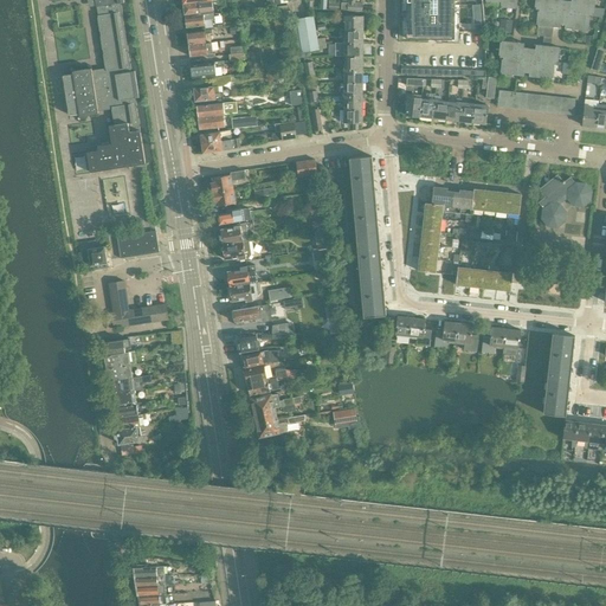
[(95,0),(96,7),(97,7),(98,15),(97,15),(107,70),(92,72),(91,69),(72,71),(73,75),(63,76),(69,115),(79,114),(79,116),(98,114),(98,109),(111,108),(115,126),(109,126),(111,144),(107,144),(97,147),(98,150),(86,153),(90,173),(144,163),(139,124),(140,124),(139,118),(136,107),(136,101),(135,101),(135,98),(139,97),(135,71),(131,72),(130,70),(131,70),(130,64),(128,51),(128,45),(127,45),(124,33),(126,33),(124,27),(122,14),(122,10),(121,5),(121,4),(124,2),(123,0),(95,0)]
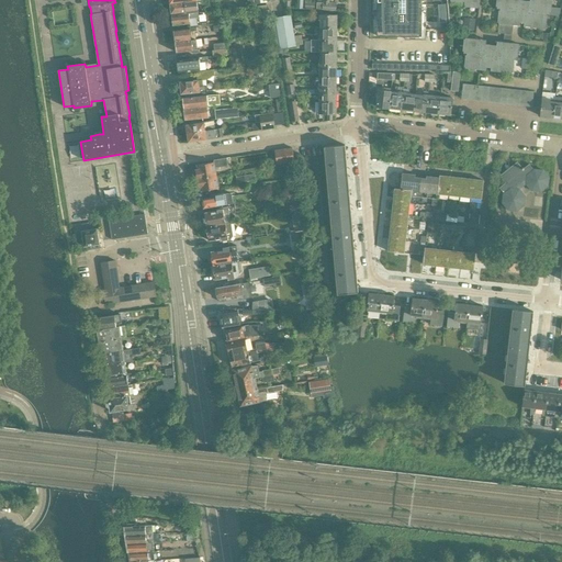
[(377,0),(378,0),(377,1),(377,3),(378,3),(378,17),(377,17),(377,19),(378,19),(377,35),(379,36),(390,36),(391,37),(392,37),(393,36),(405,36),(405,38),(406,40),(411,40),(411,36),(420,36),(422,35),(422,20),(423,19),(423,17),(422,17),(422,3),(423,3),(423,1),(422,0),(377,0)]
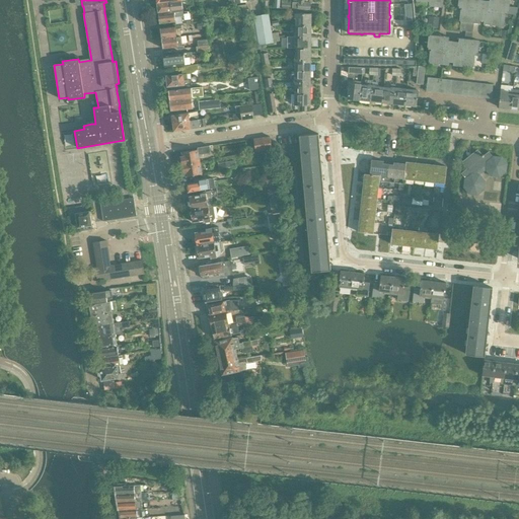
[(458,6),(458,8),(461,8),(461,10),(463,10),(462,21),(460,21),(460,22),(459,30),(465,31),(472,32),(473,23),(479,24),(479,21),(484,21),(483,24),(502,27),(502,26),(501,25),(502,14),(504,14),(504,13),(507,13),(507,12),(505,11),(507,0),(508,1),(508,0),(489,0),(489,1),(478,0),(460,0),(460,7),(458,6)]
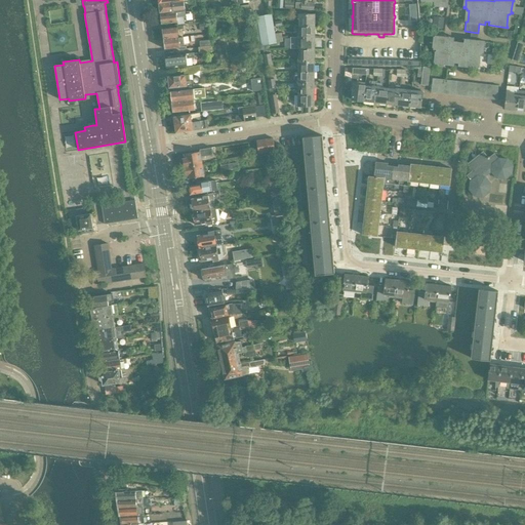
[(169,11),(169,13),(185,11),(184,1),(159,3),(160,12),(169,11)]
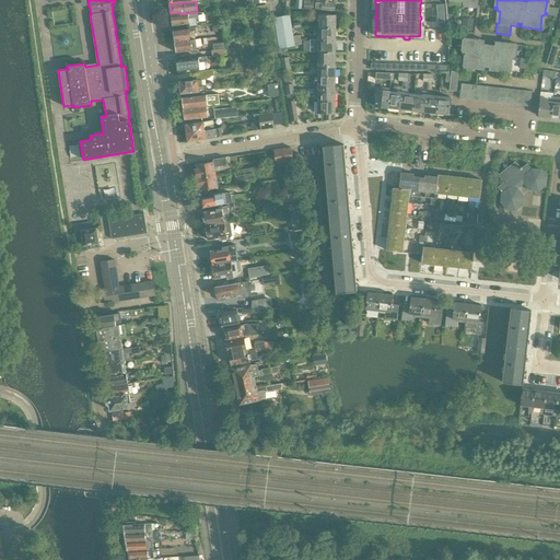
[(267,18),(265,6),(255,7),(257,19),(267,18)]
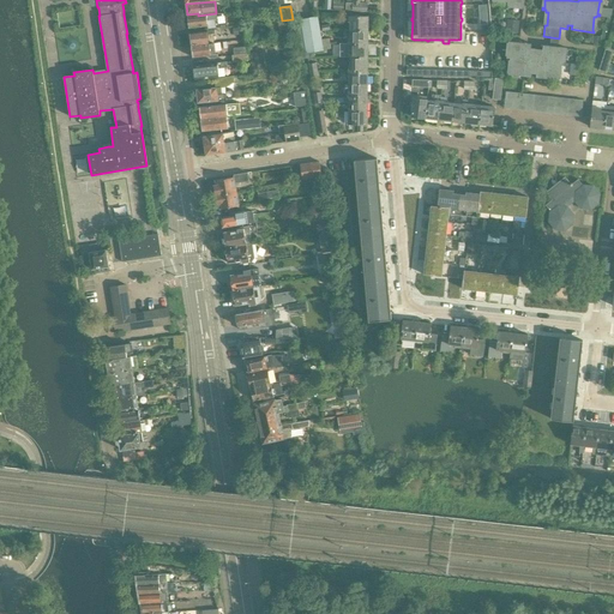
[(216,13),(198,16),(187,17),(188,28),(204,26),(205,29),(216,28),(215,19),(216,19),(216,13)]
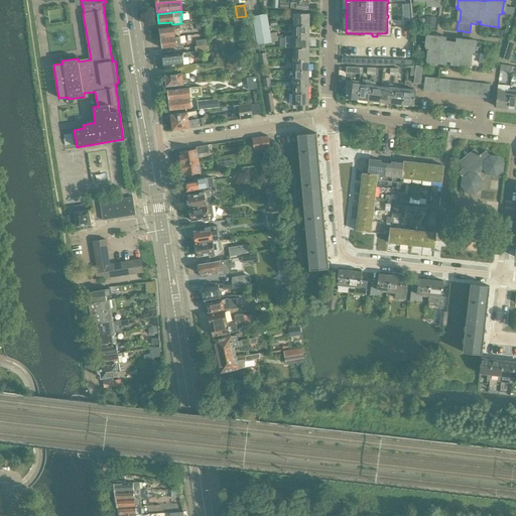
[(308,25),(309,13),(293,13),(293,18),(296,18),(296,25),(308,25)]
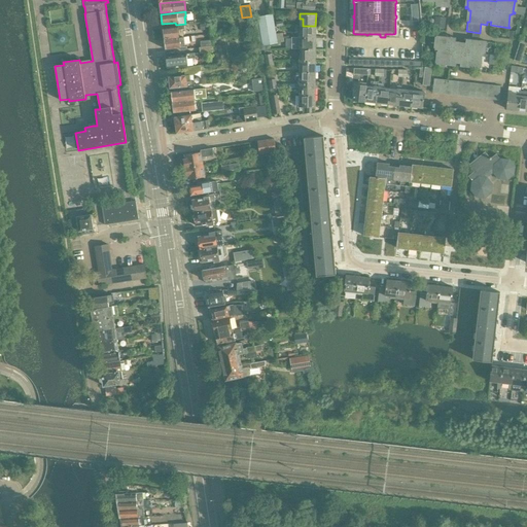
[(276,38),(276,34),(273,14),(258,18),(262,45),(277,43),(276,38)]
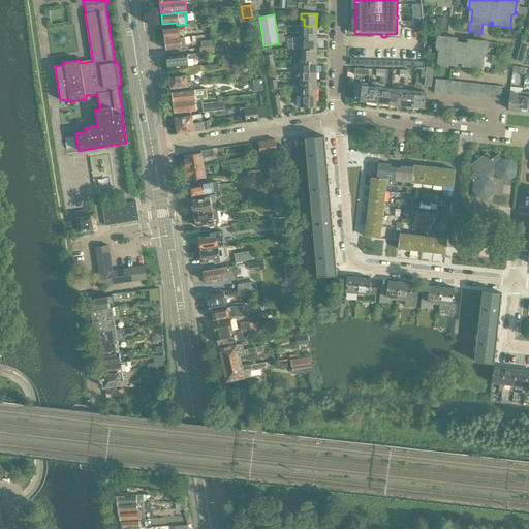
[(162,29),(164,39),(184,37),(183,29),(185,29),(184,25),(178,25),(178,27),(162,29)]
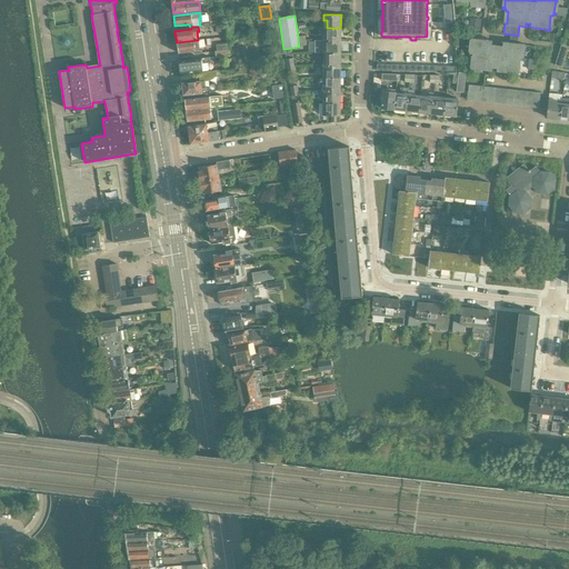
[(323,28),(323,40),(340,40),(340,28),(327,28),(323,28)]
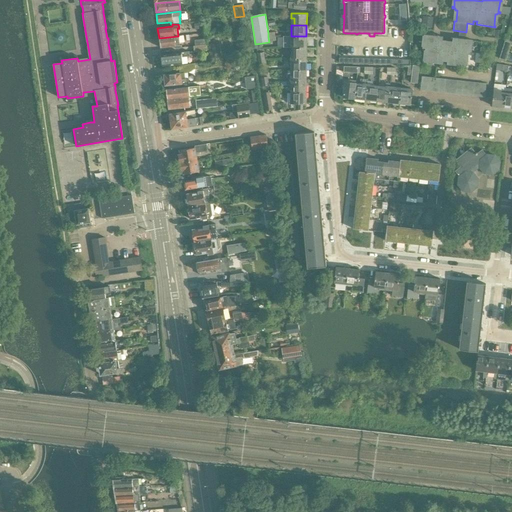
[(422,47),(422,48),(425,49),(425,50),(427,50),(425,62),(424,62),(443,64),(443,61),(447,62),(446,65),(465,67),(465,66),(464,66),(465,55),(466,55),(466,53),(470,54),(470,52),(468,52),(469,40),(471,41),(471,40),(465,39),(458,39),(452,38),(452,42),(442,41),(443,37),(433,36),(424,35),(424,36),(425,36),(424,47),(422,47)]
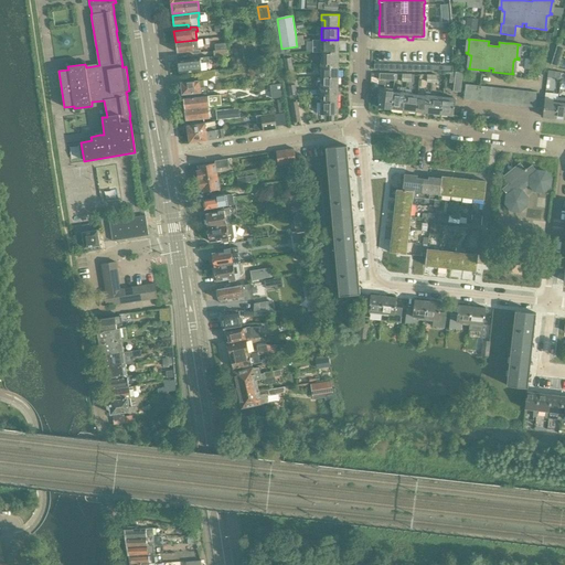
[(196,40),(176,42),(177,53),(193,51),(193,53),(201,53),(200,48),(198,48),(196,40)]
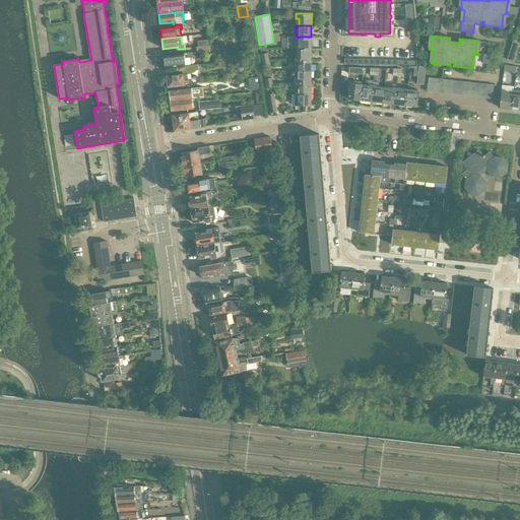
[(296,37),(296,49),(298,49),(311,49),(311,37),(296,37)]
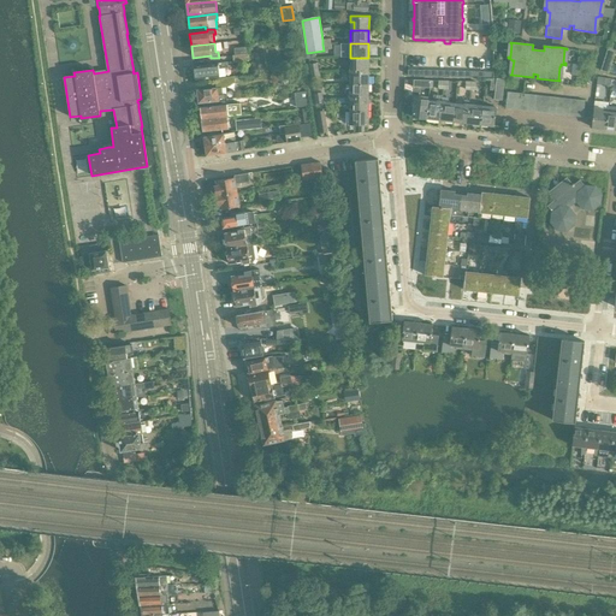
[(600,72),(609,73),(615,51),(608,48),(600,72)]
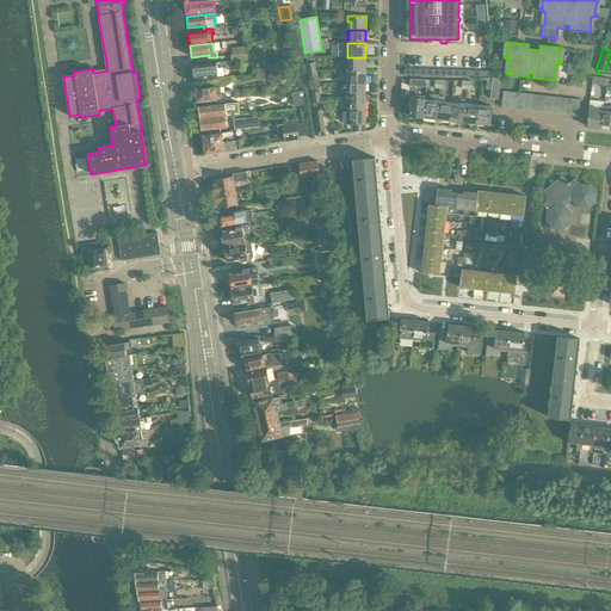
[(347,65),(347,71),(365,71),(365,57),(350,57),(350,65),(347,65)]
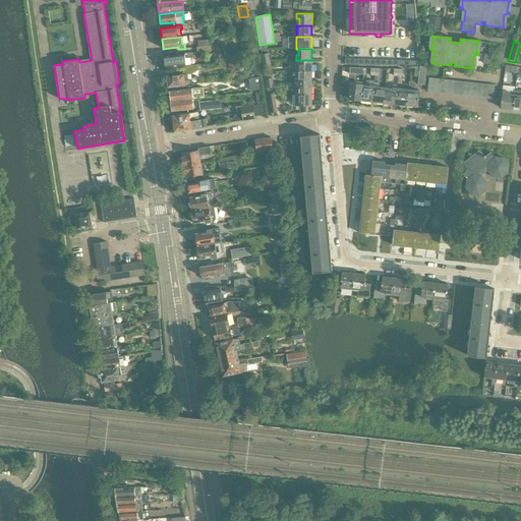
[(192,53),(164,55),(165,67),(185,65),(184,58),(192,57),(192,53)]
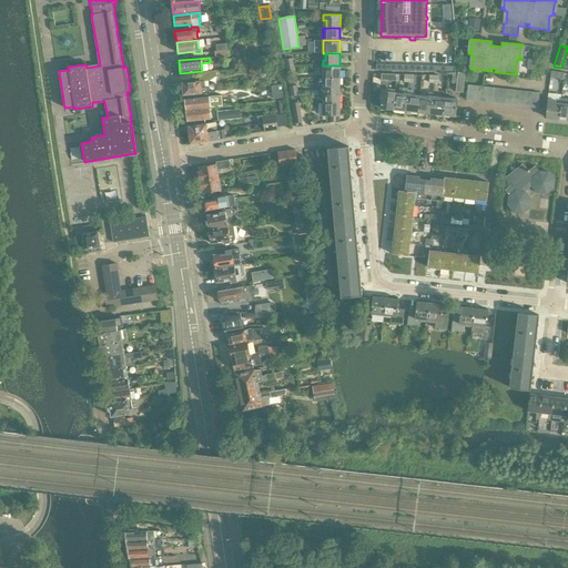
[(323,66),(323,78),(340,78),(340,66),(323,66)]
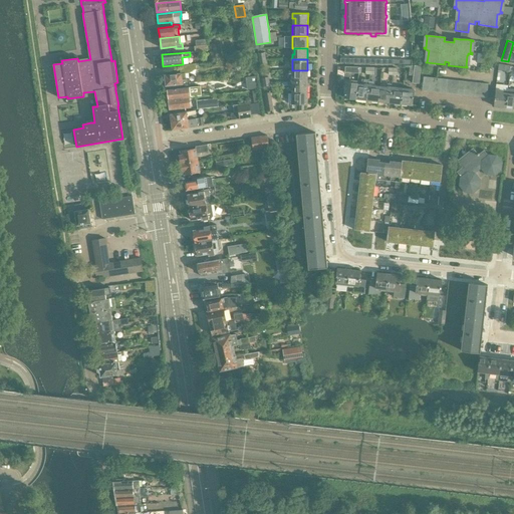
[(165,75),(166,85),(189,83),(189,78),(186,79),(185,73),(190,73),(196,69),(196,65),(180,66),(181,74),(165,75)]
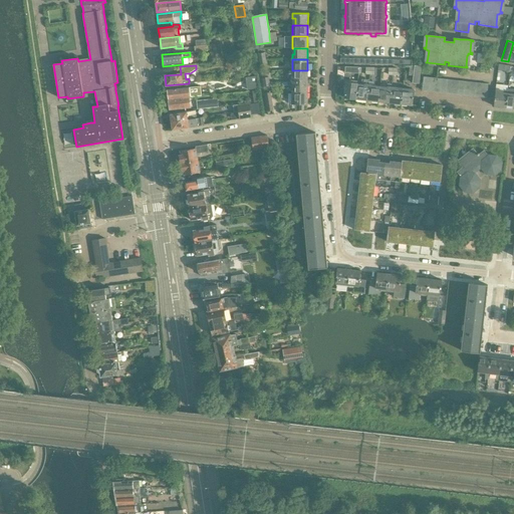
[(413,76),(413,83),(419,83),(421,70),(420,70),(421,66),(415,65),(414,69),(410,69),(410,75),(413,76)]
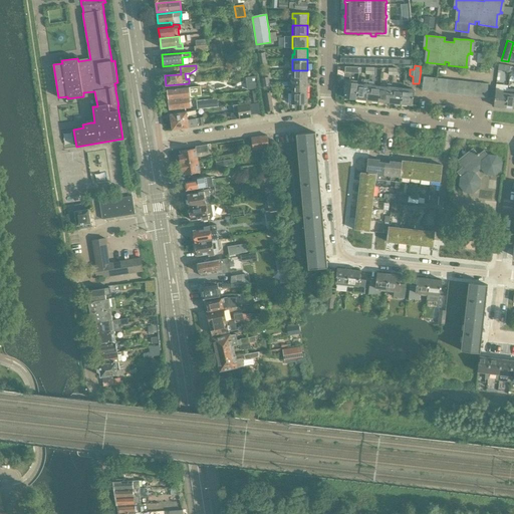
[(292,70),(292,81),(307,81),(307,70),(292,70)]
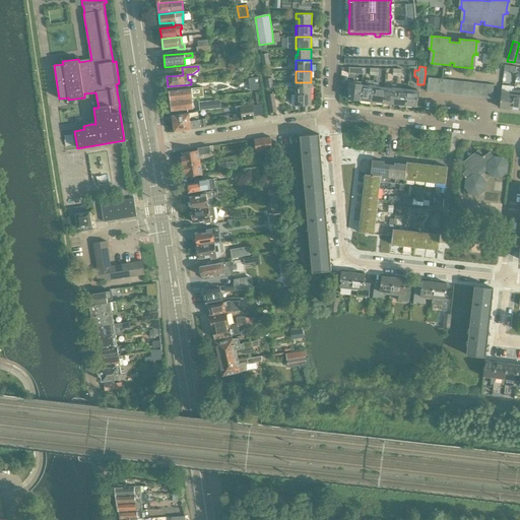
[(360,100),(372,102),(373,86),(373,82),(374,81),(368,80),(368,85),(362,84),(360,100)]
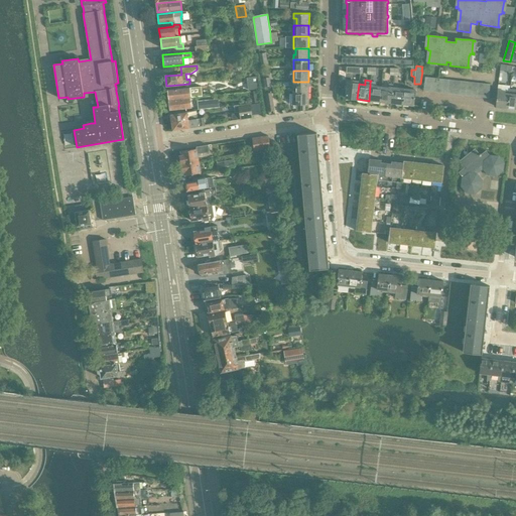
[(346,98),(357,99),(359,84),(359,82),(345,81),(344,89),(347,89),(346,98)]
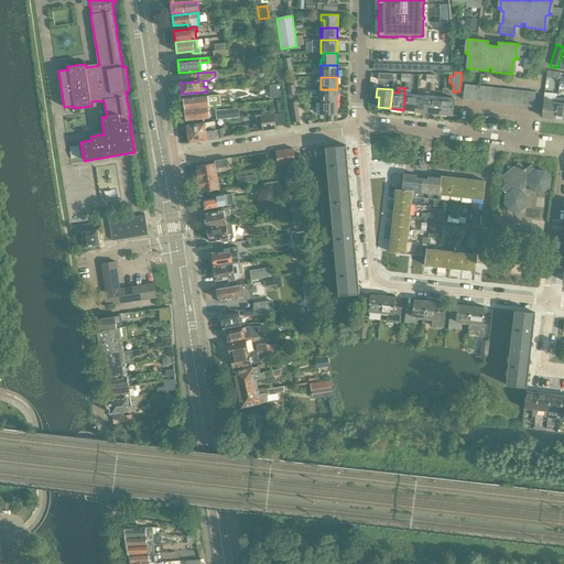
[(321,89),(321,101),(337,102),(337,89),(321,89)]
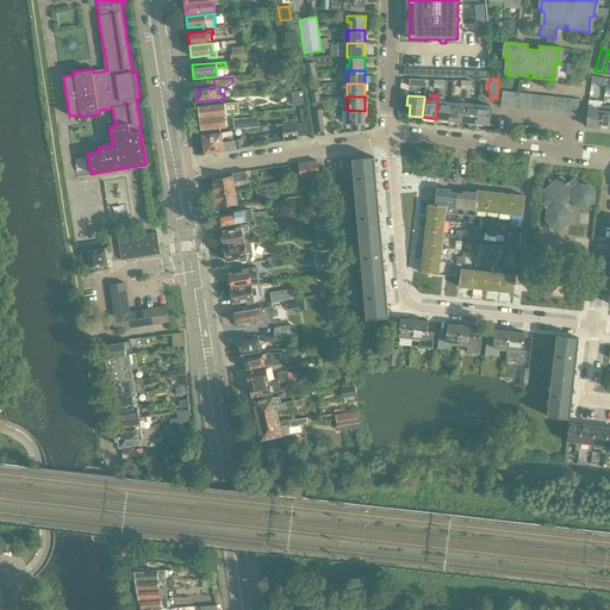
[(436,119),(449,120),(450,103),(443,101),(444,98),(437,97),(437,101),(436,119)]
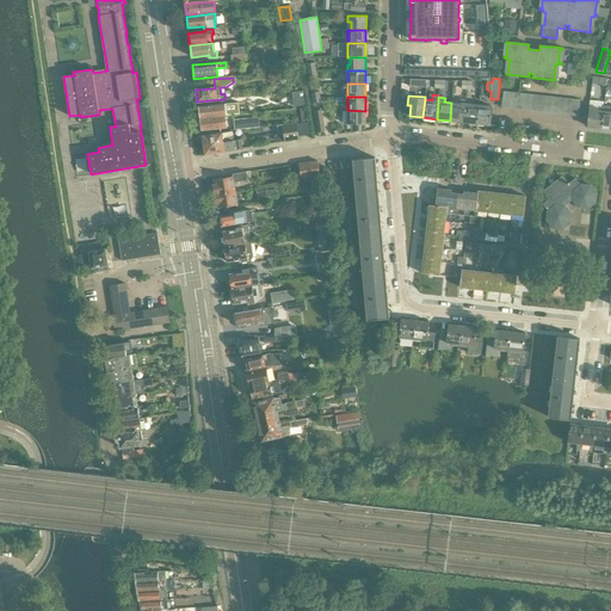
[(307,106),(306,98),(294,99),(294,107),(307,106)]
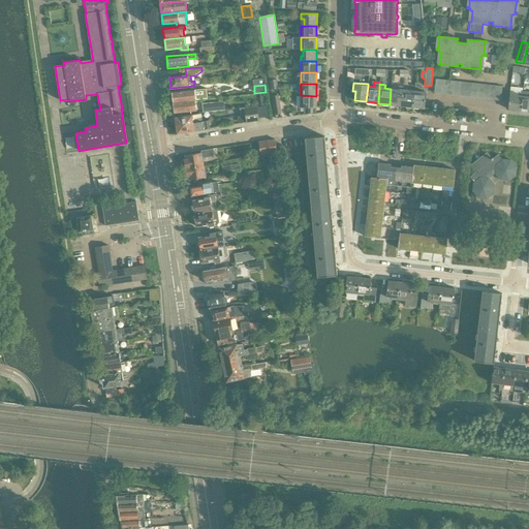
[(390,104),(401,105),(403,90),(403,87),(399,86),(398,90),(391,89),(390,104)]
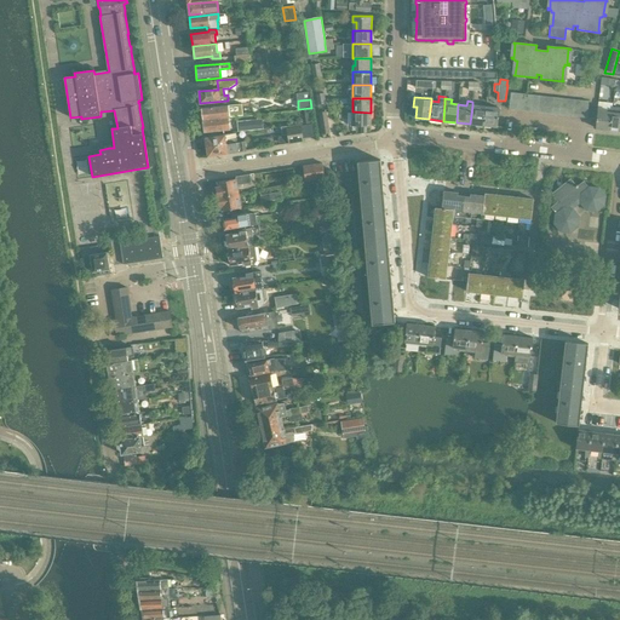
[(241,104),(200,108),(202,120),(228,118),(242,116),(241,104)]
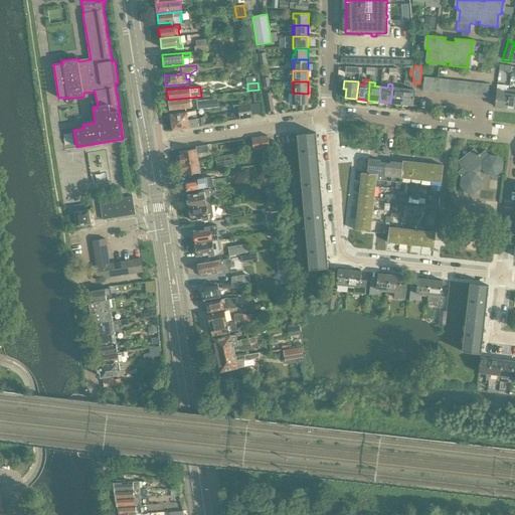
[(390,103),(401,105),(403,89),(392,88),(390,103)]
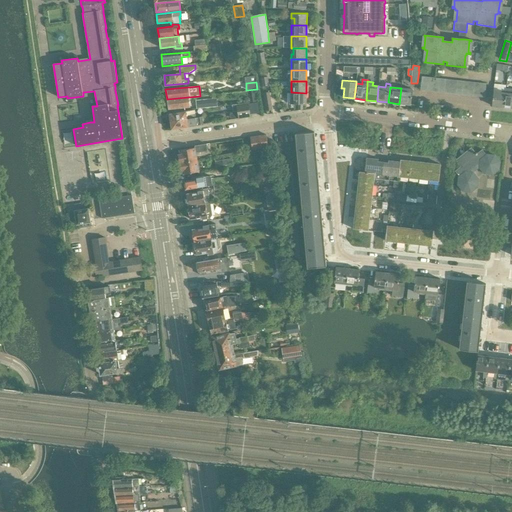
[(401,88),(399,104),(411,105),(412,90),(401,88)]
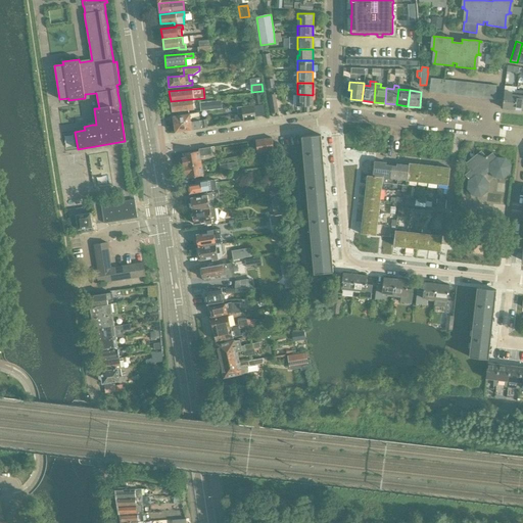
[(516,95),(514,109),(522,110),(522,90),(517,90),(516,93),(516,95)]
